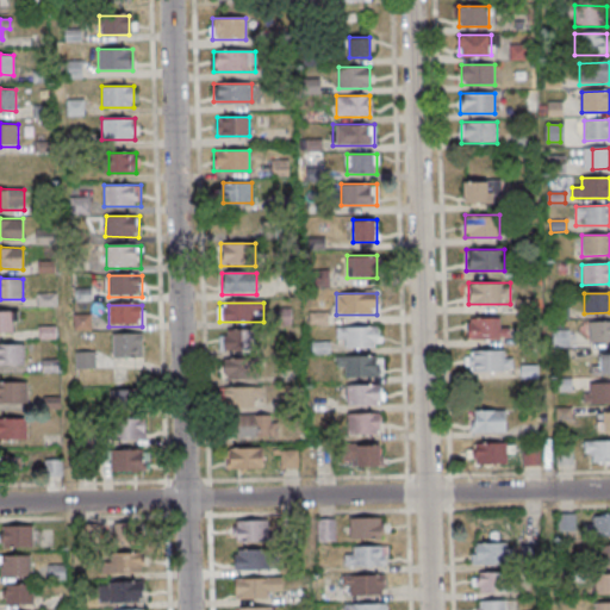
[(0,331),(18,332),(18,311),(0,310),(0,331)]
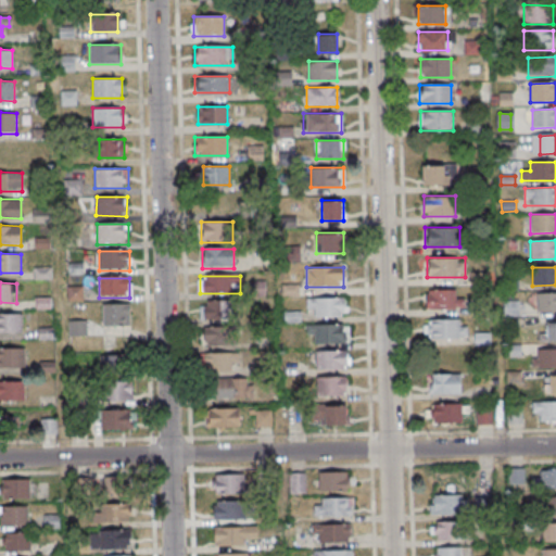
[(465,299),(456,299),(456,290),(426,290),(426,310),(465,310),(465,299)]
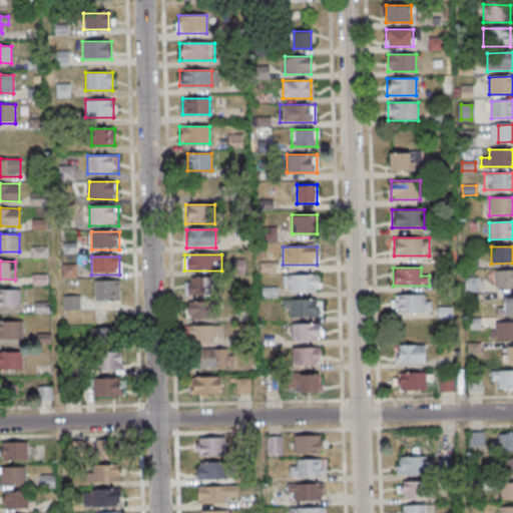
[(512,270),(495,271),(495,288),(512,287),(512,270)]
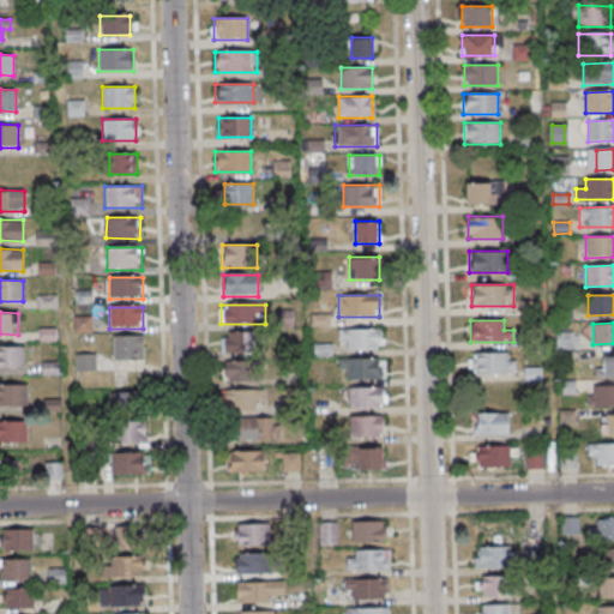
[(339,330),(339,350),(381,350),(381,330),(339,330)]
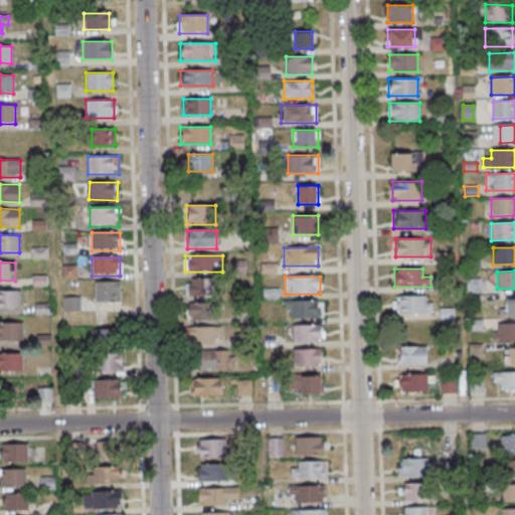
[(187,280),(187,298),(217,298),(217,280),(187,280)]
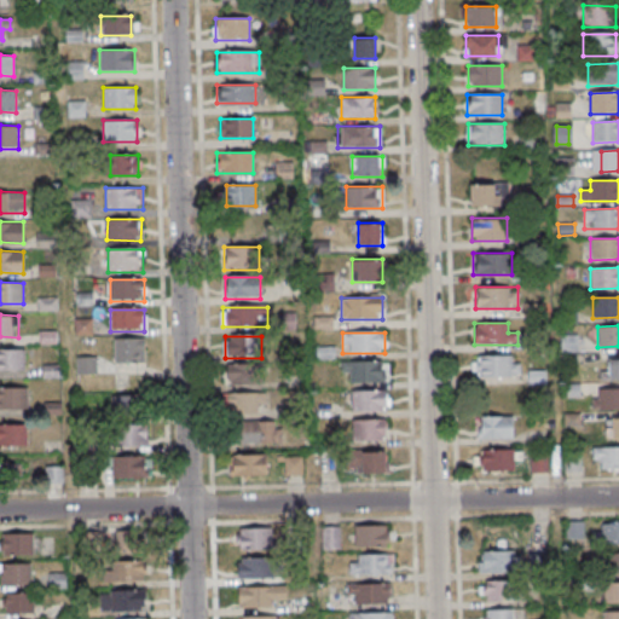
[(145,365),(145,340),(114,340),(114,365),(145,365)]
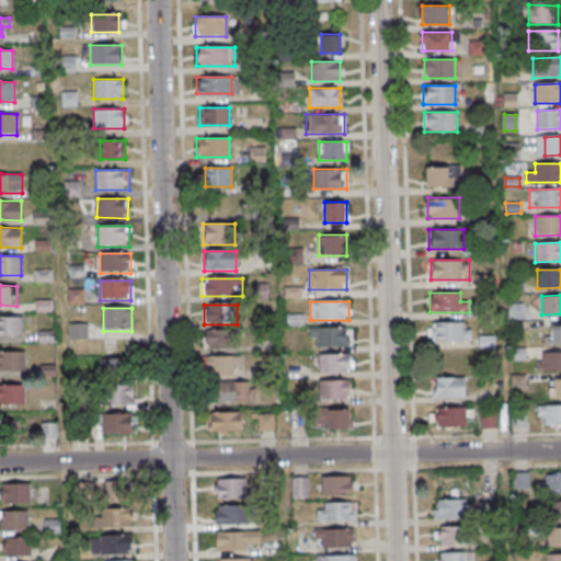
[(23,316),(0,316),(0,335),(23,335),(23,316)]
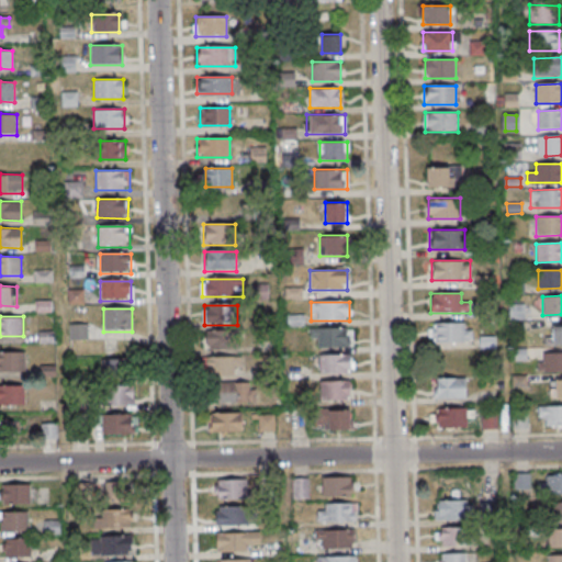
[(429,323),(429,343),(473,343),(473,323),(429,323)]
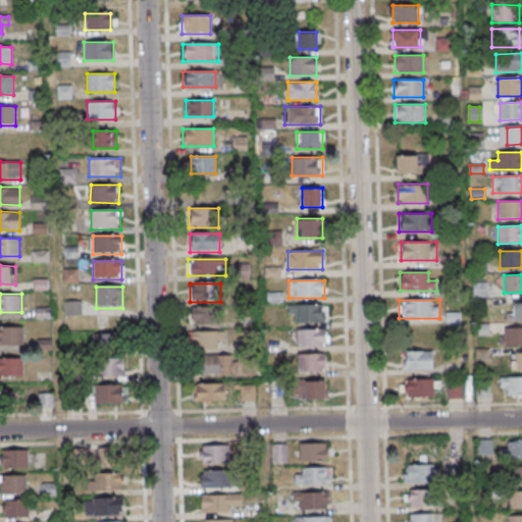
[(521,303),(512,303),(512,320),(521,319),(521,303)]
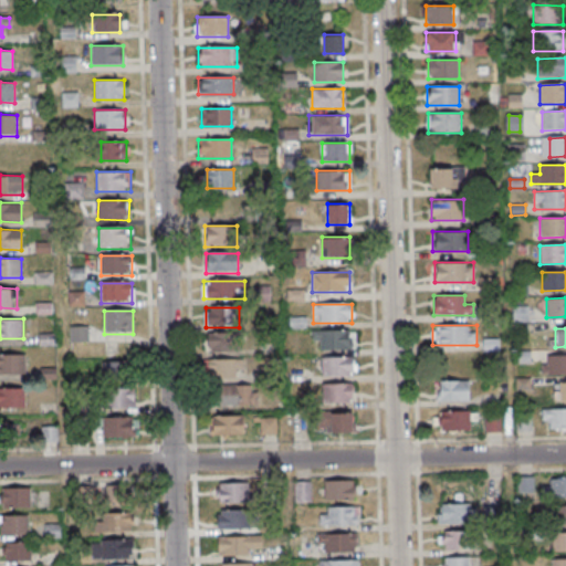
[(313,342),(320,342),(320,350),(352,350),(352,331),(313,331),(313,342)]
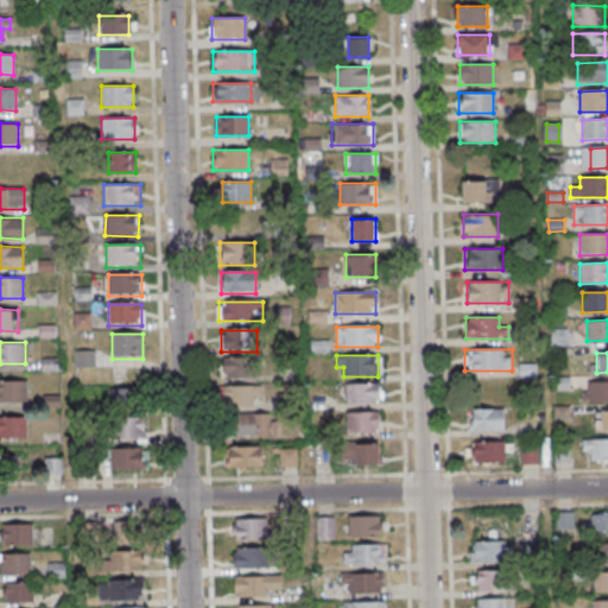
[(221,379),(257,379),(257,359),(221,359),(221,379)]
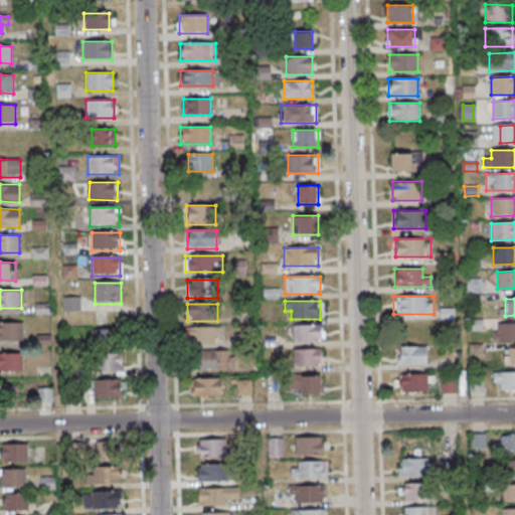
[(0,339),(23,340),(23,323),(0,322),(0,339)]
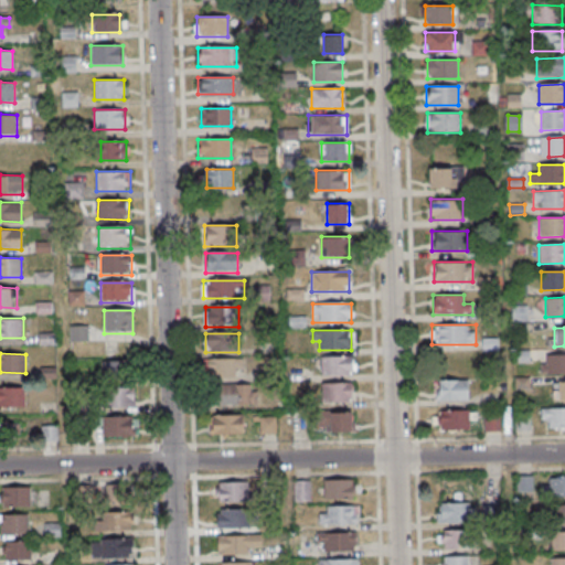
[(564,373),(564,354),(543,355),(543,374),(564,373)]
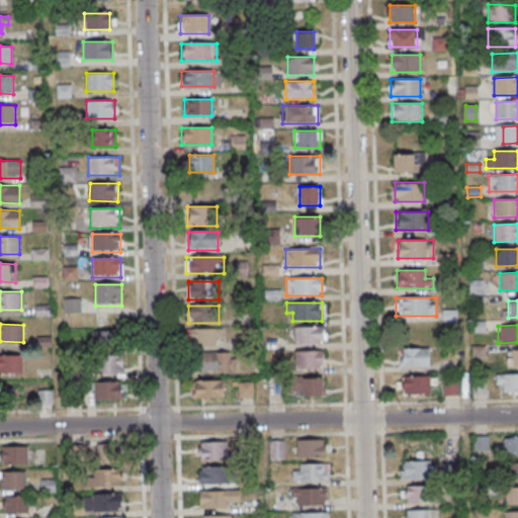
[(294,345),(325,345),(325,327),(294,327),(294,345)]
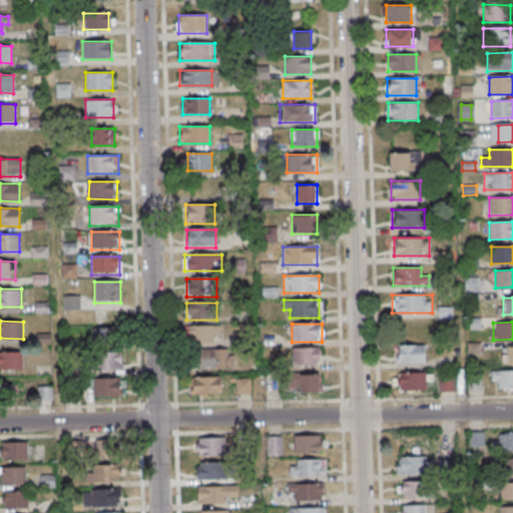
[(219,344),(219,327),(189,327),(189,344),(219,344)]
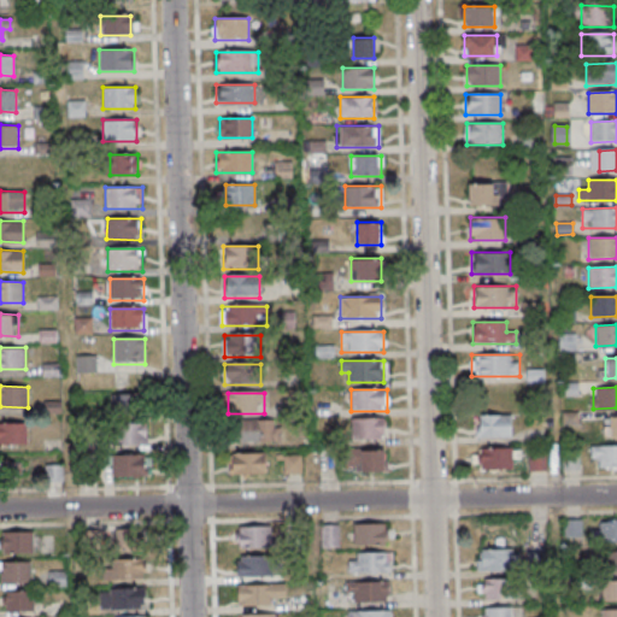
[(116,395),(116,415),(145,415),(145,395),(116,395)]
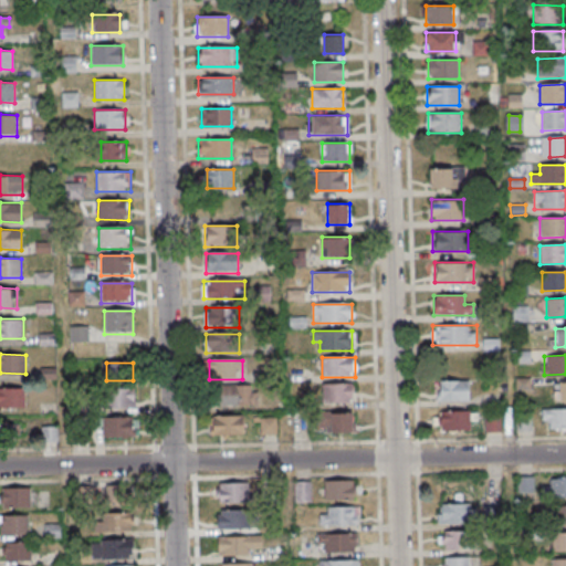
[(437,401),(470,401),(470,381),(437,381),(437,401)]
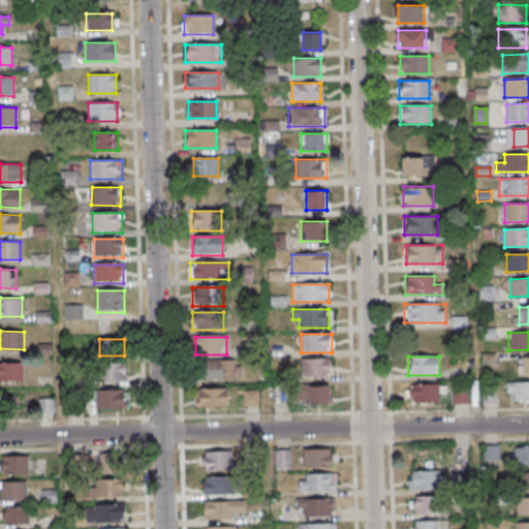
[(528,356),(519,358),(519,375),(528,375),(528,356)]
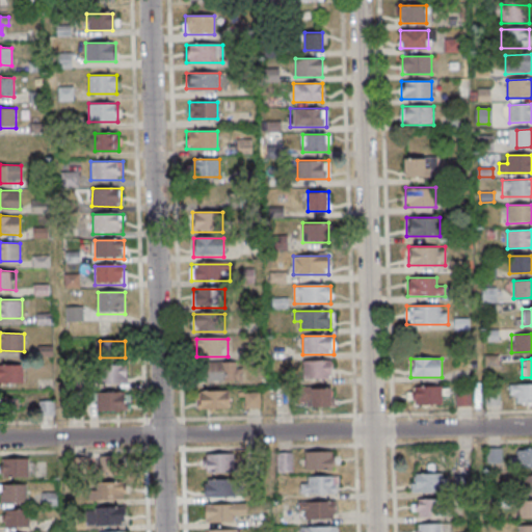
[(303,361),(303,378),(331,378),(331,361),(303,361)]
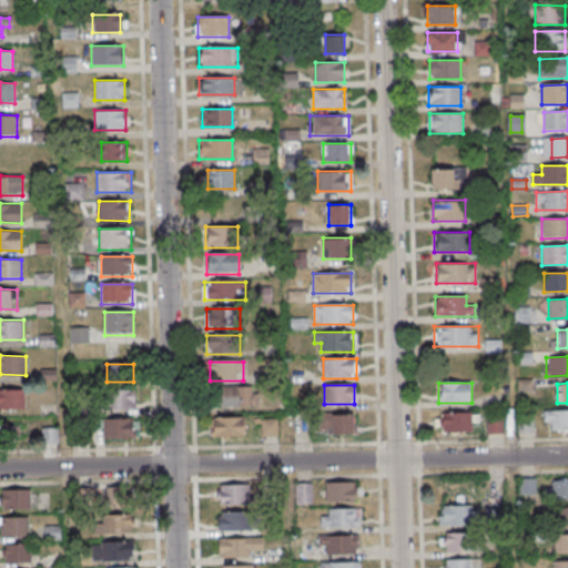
[(0,408),(26,409),(26,389),(0,388),(0,408)]
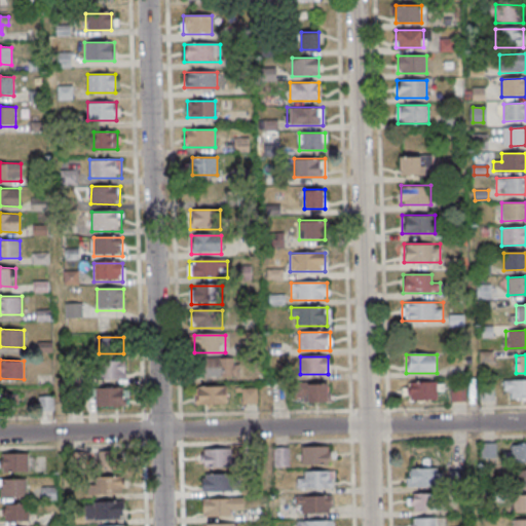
[(202,377),(239,377),(239,360),(202,360),(202,377)]
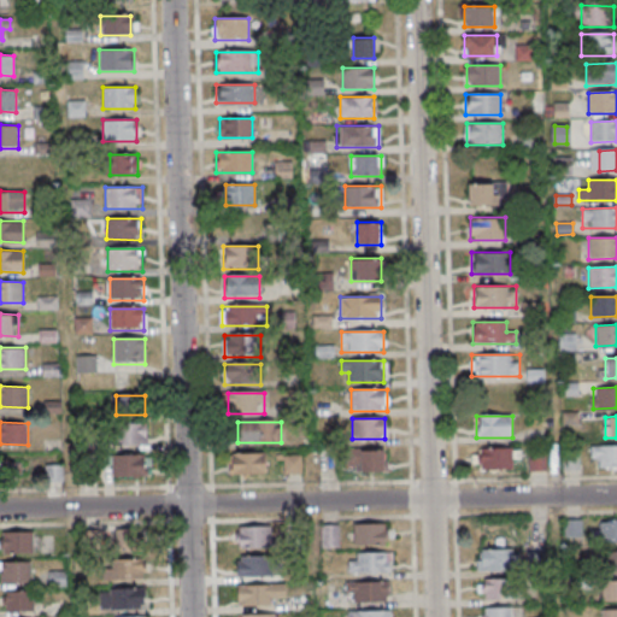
[(146,446),(146,424),(117,424),(117,446),(146,446)]
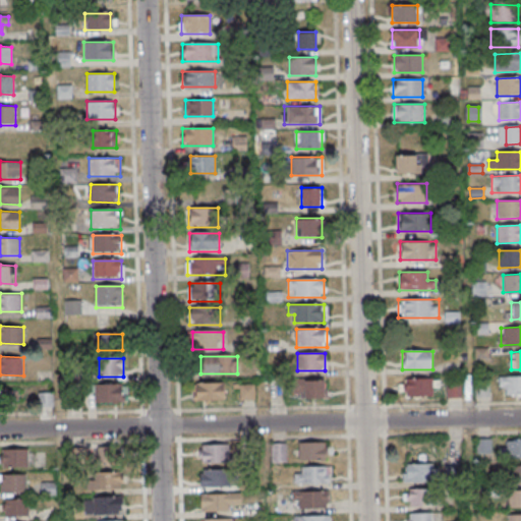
[(520,375),(500,377),(500,394),(520,393),(520,375)]
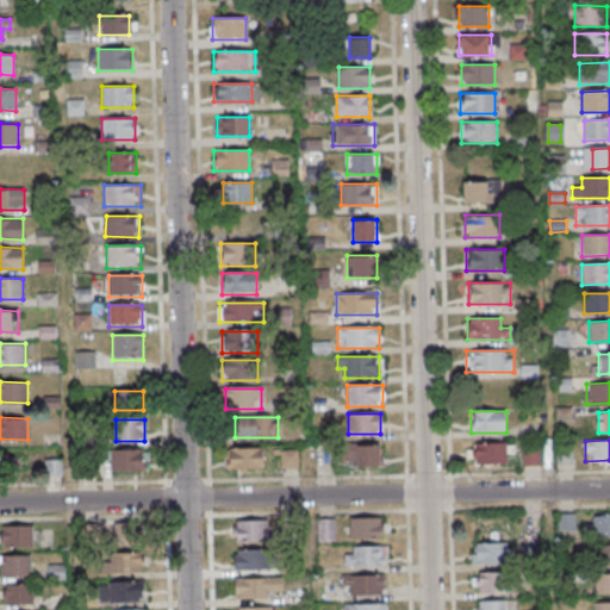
[(380,444),(353,444),(353,466),(380,466),(380,444)]
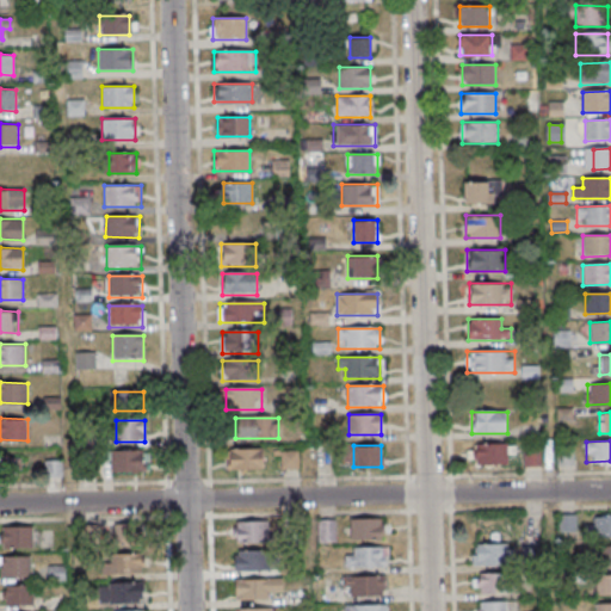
[(511,445),(474,445),(474,467),(511,467),(511,445)]
